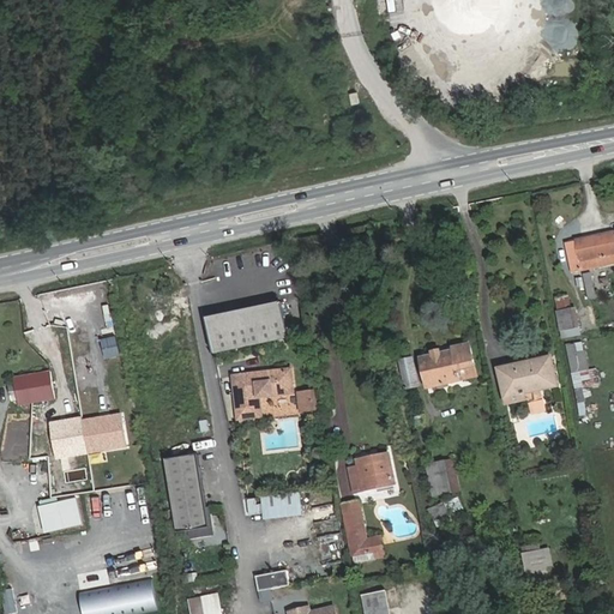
[(351,104),(360,103),(357,91),(350,94),(351,104)]
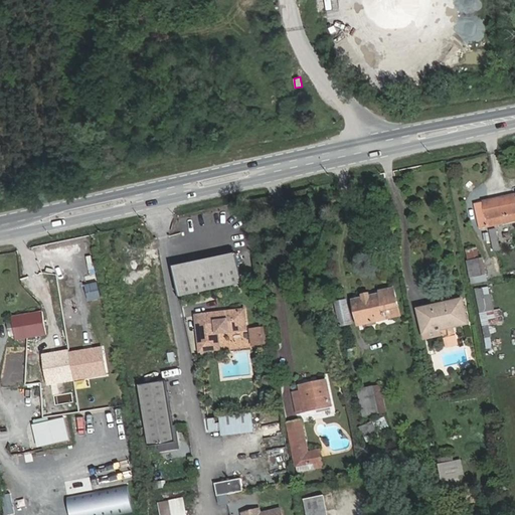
[(500,88),(502,96),(514,93),(514,86),(514,84),(500,88)]
